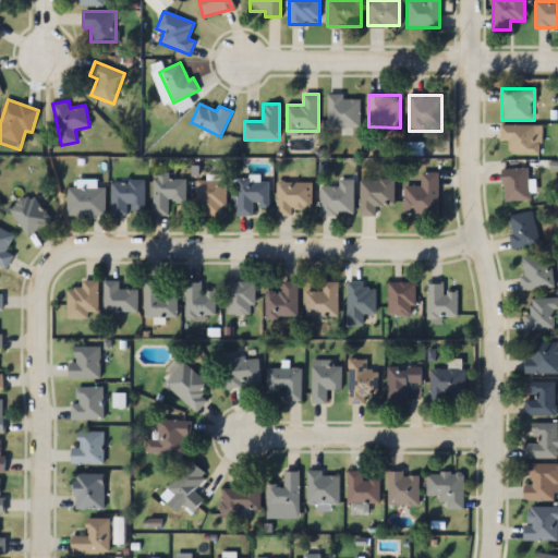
[(500,143),(508,143),(508,155),(540,155),(540,125),(500,125),(500,143)]
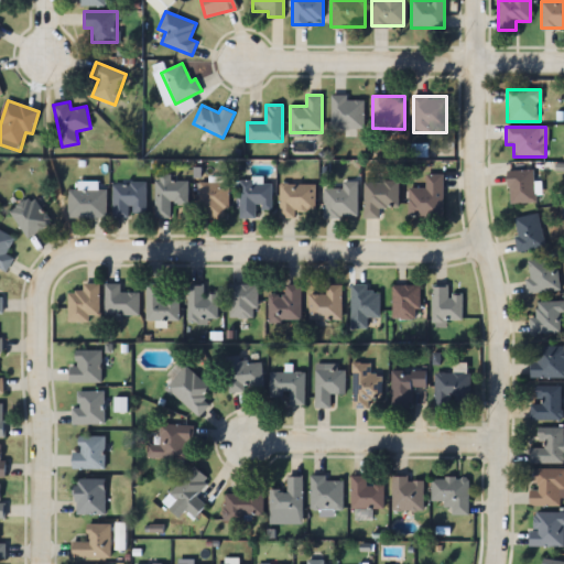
[(507,171),(508,204),(533,204),(533,171),(507,171)]
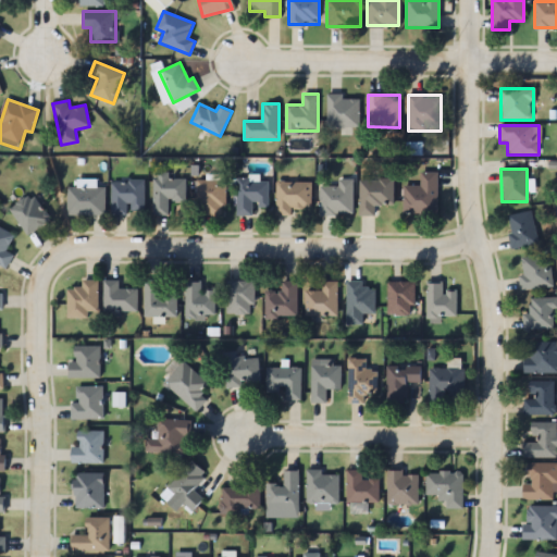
[(404,214),(437,214),(437,172),(420,172),(420,185),(404,185),(404,214)]
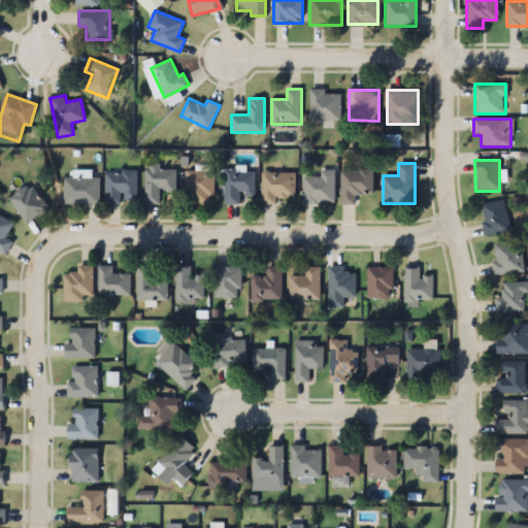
[(145,203),(160,203),(160,192),(176,192),(176,169),(160,169),(160,164),(145,164),(145,203)]
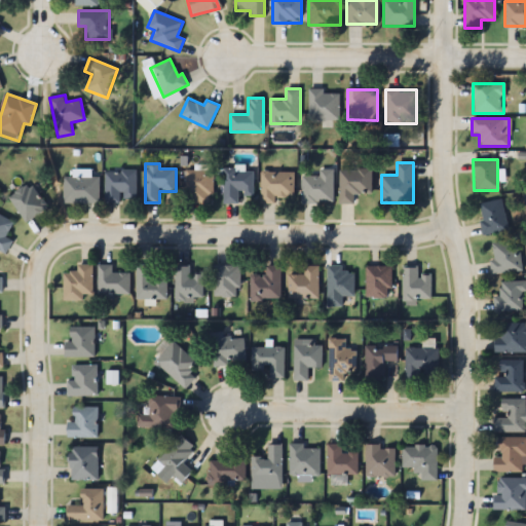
[(213,170),(185,170),(185,202),(213,202),(213,170)]
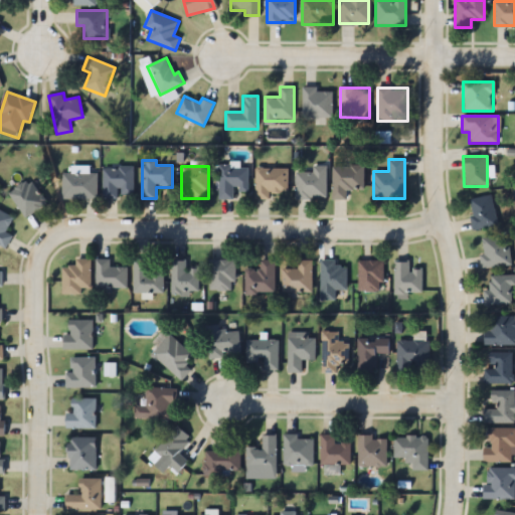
[(219,166),(219,198),(233,198),(233,191),(247,191),(247,166),(219,166)]
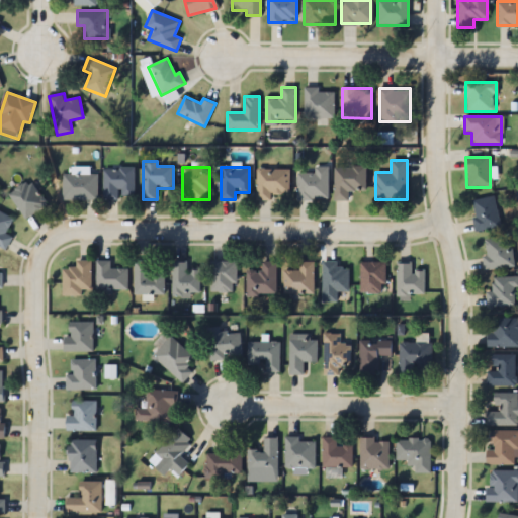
[(328,167),(313,167),(313,172),(296,172),(296,199),(328,199),(328,167)]
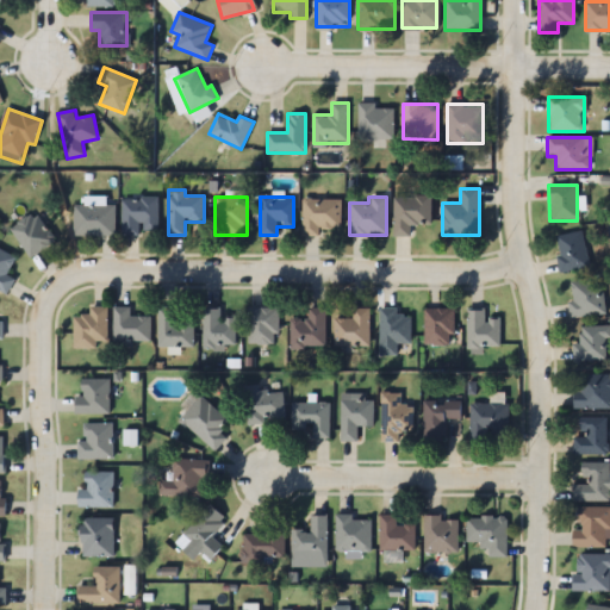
[(393,197),(393,235),(410,235),(410,224),(431,224),(431,197),(393,197)]
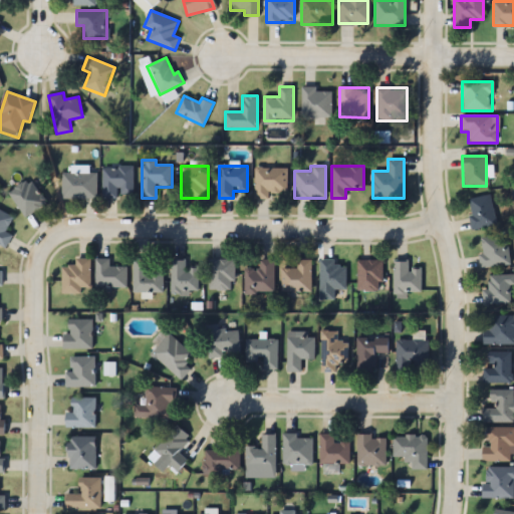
[(134,167),(103,167),(103,197),(134,197),(134,167)]
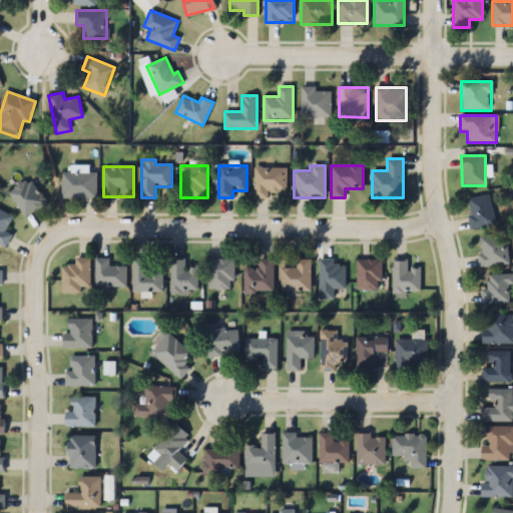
[(287,166),(254,166),(254,199),(269,199),(269,190),(287,190),(287,166)]
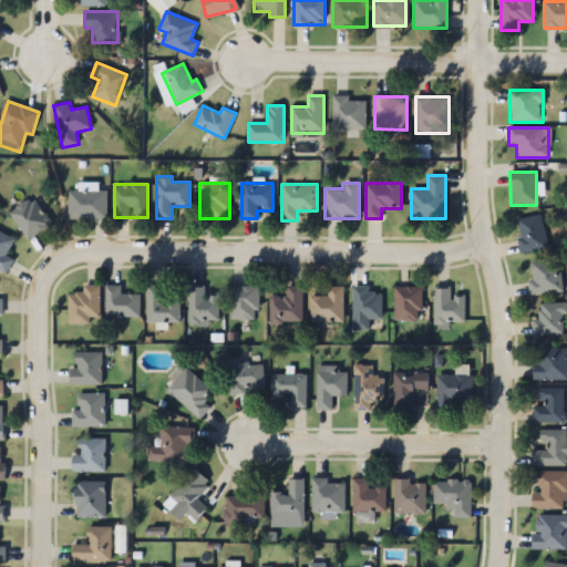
[(107,218),(107,191),(69,191),(69,218),(107,218)]
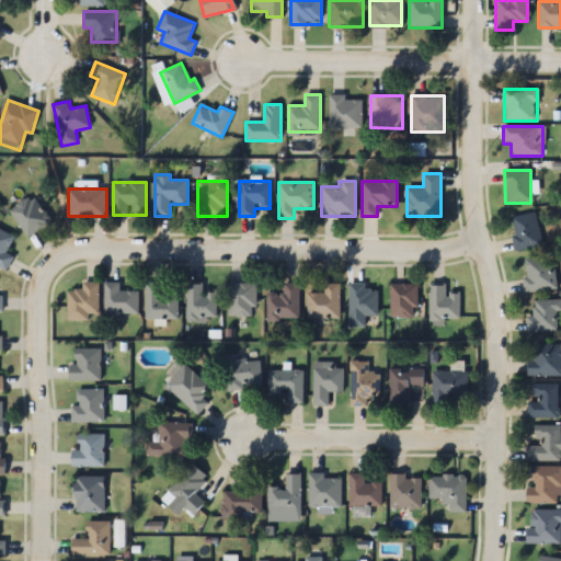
[(10,209),(27,237),(52,221),(33,194),(10,209)]
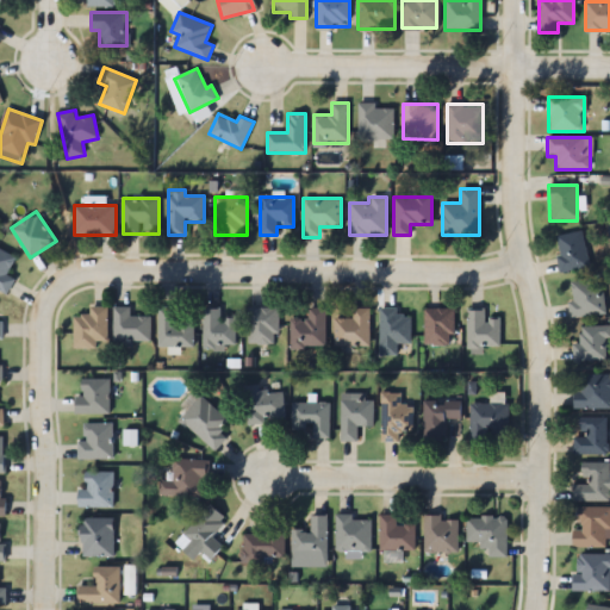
[(559,234),(555,268),(583,271),(586,236),(559,234)]
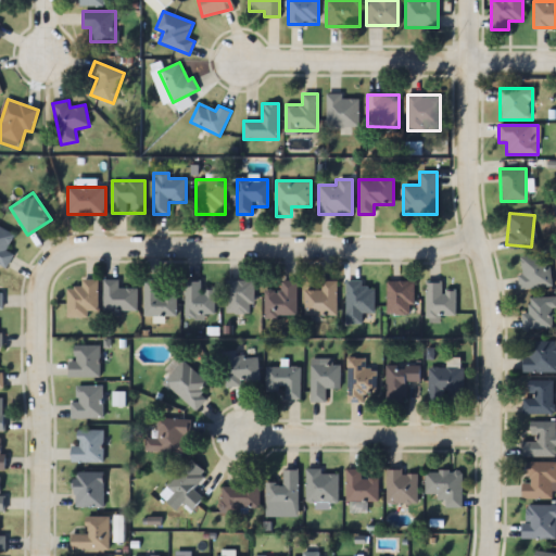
[(0,265),(5,269),(15,255),(5,249),(14,237),(0,226),(0,265)]
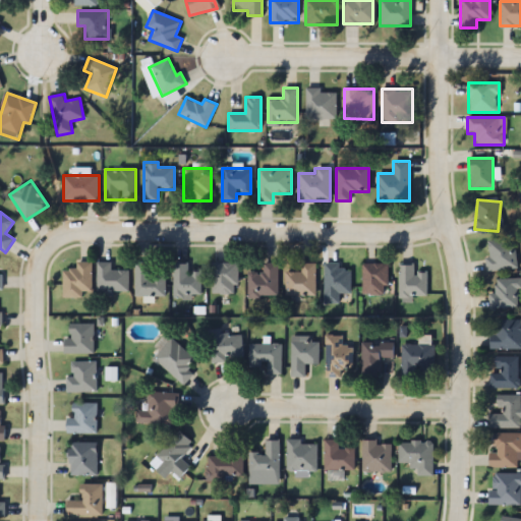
[(516,269),(514,238),(484,240),(486,270),(516,269)]
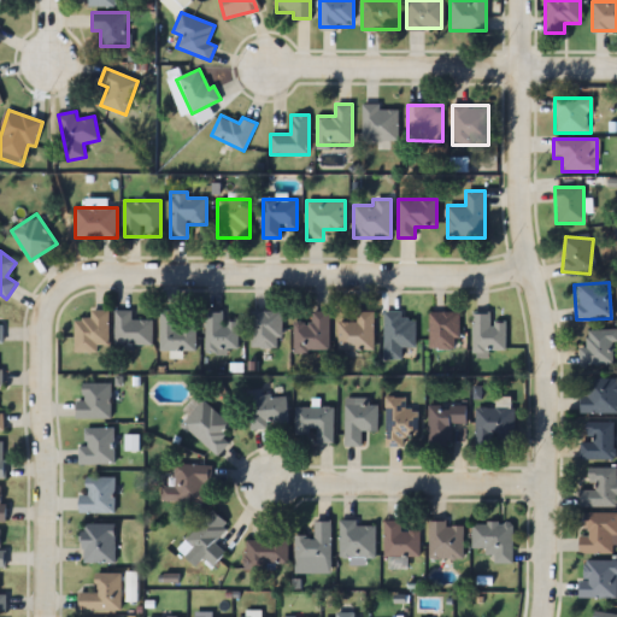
[(98,353),(98,346),(109,346),(109,310),(90,310),(90,319),(75,319),(75,353),(98,353)]
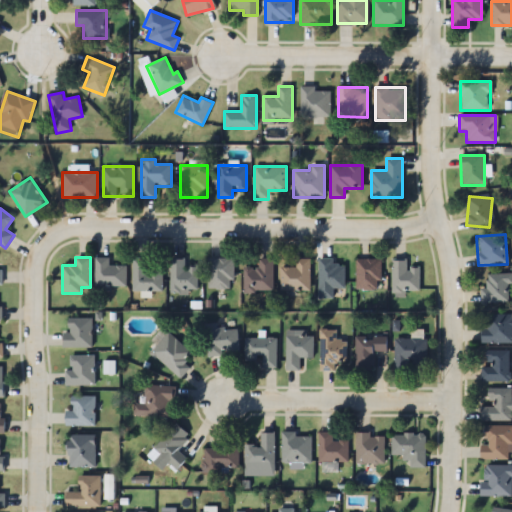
[(126,285),(126,265),(109,265),(109,257),(95,257),(95,285),(126,285)]
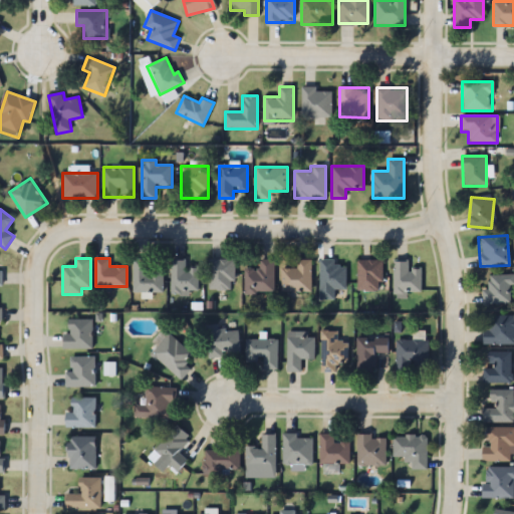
[(134,292),(164,292),(164,272),(148,272),(148,259),(134,259),(134,292)]
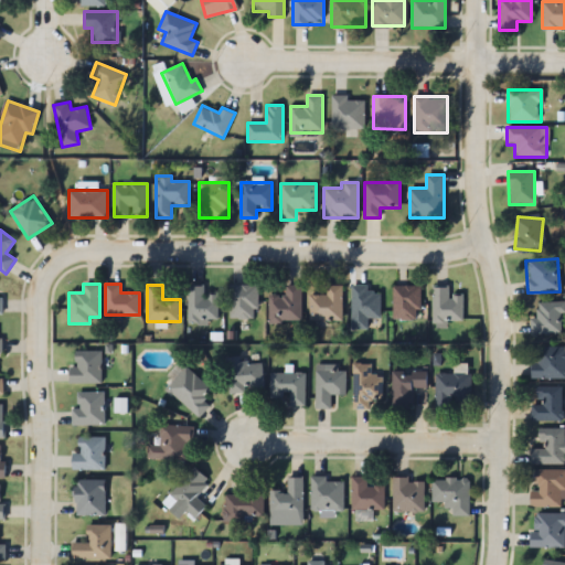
[(230,319),(257,319),(257,285),(230,285),(230,319)]
